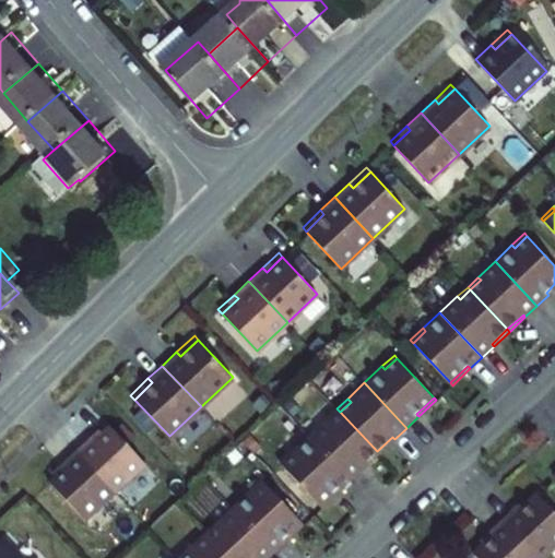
[(337,408),(327,418),(329,422),(340,412),(337,408)]
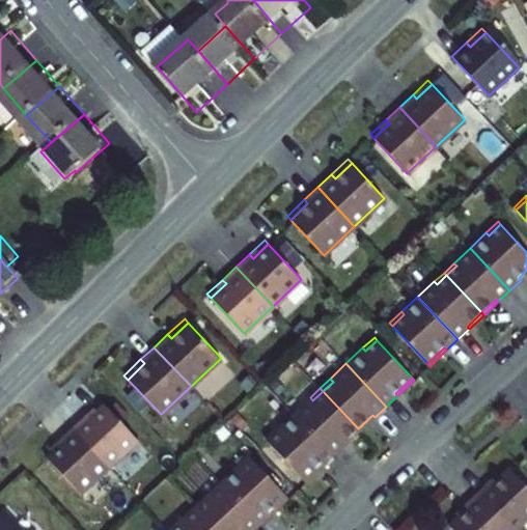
[(358,428),(323,391),(312,400),(310,397),(294,412),(334,454),(345,444),(342,442),(358,428)]
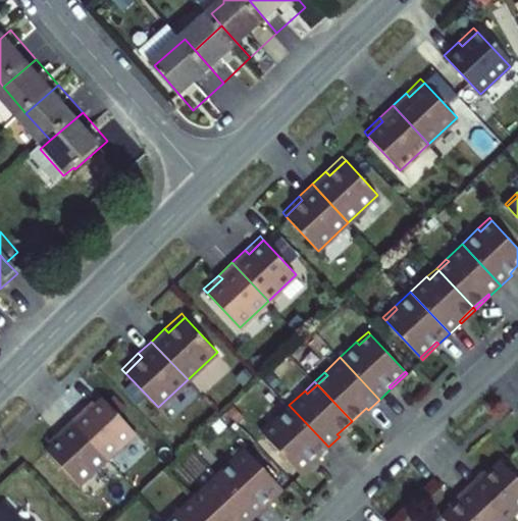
[(99,393),(84,407),(88,411),(103,397),(99,393)]
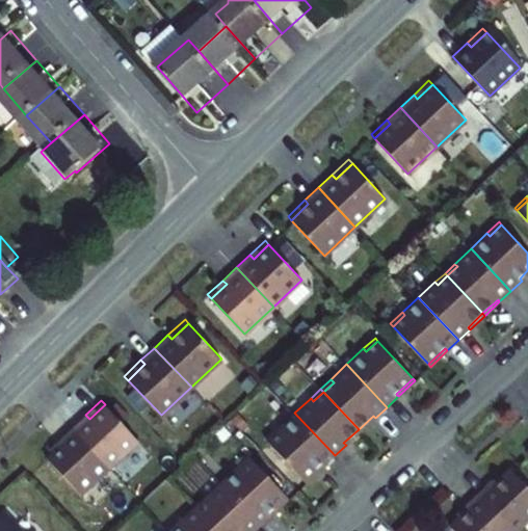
[(85,415),(73,427),(109,467),(138,440),(105,404),(89,419),(85,415)]
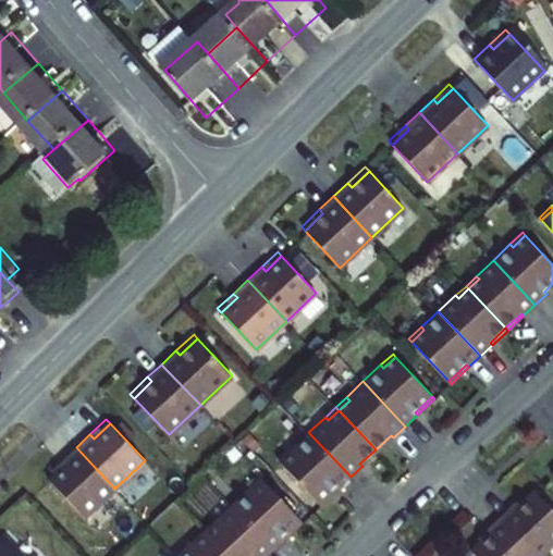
[(351,477),(308,432),(291,448),(294,452),(282,464),(319,503),(336,486),(339,487),(351,477)]
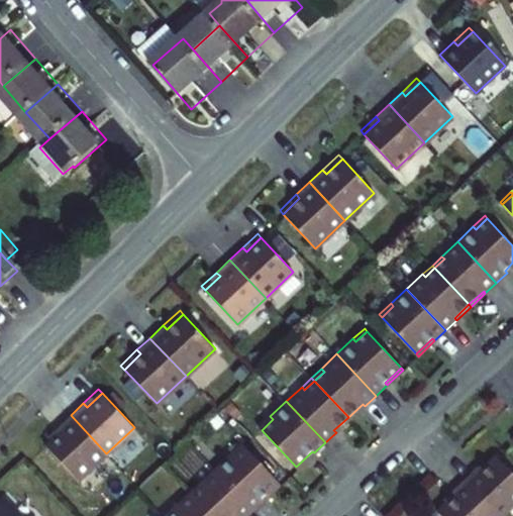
[(348,417),(350,419),(365,406),(363,404),(348,417)]
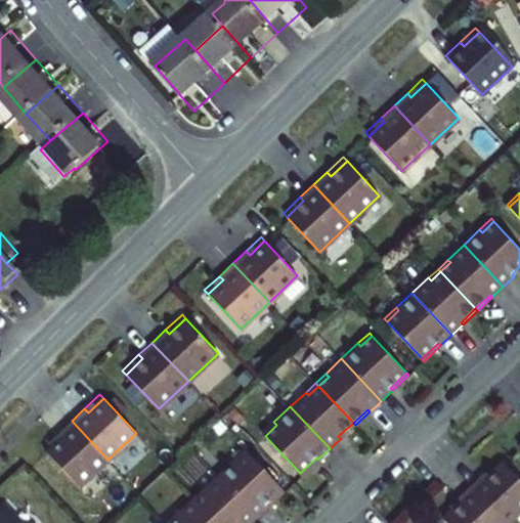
[(61,438),(47,452),(79,486),(107,460),(72,421),(58,434),(61,438)]
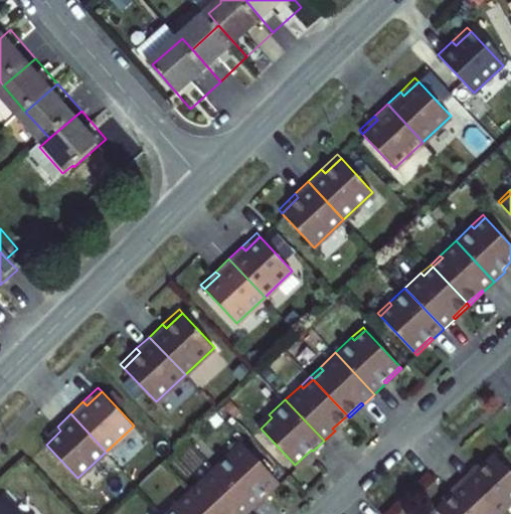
[(269,414),(258,425),(261,429),(272,417),(269,414)]
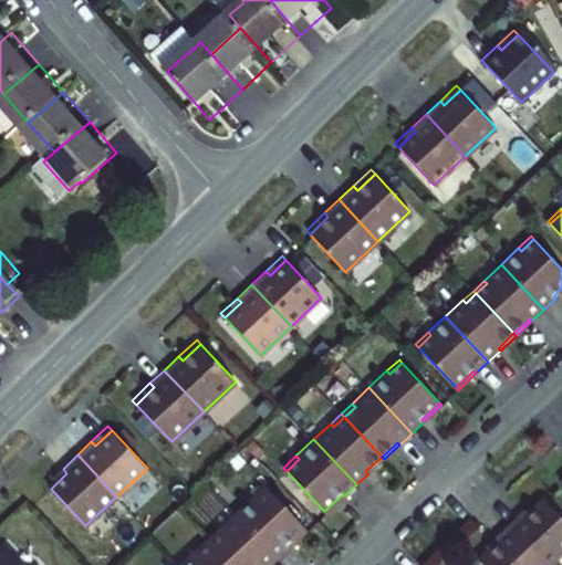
[(365,471),(368,473),(384,459),(382,457),(365,471)]
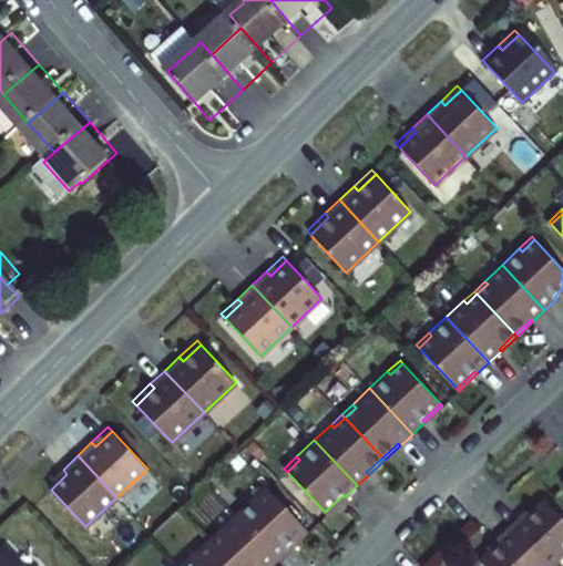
[(63,470),(47,485),(51,490),(67,474),(63,470)]
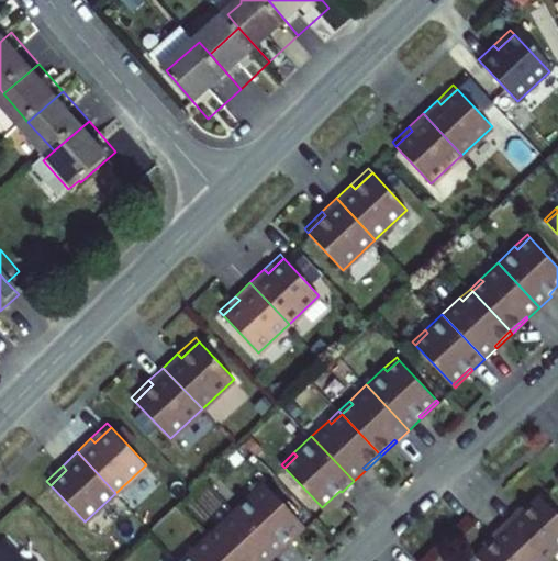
[(263,481),(250,493),(254,496),(266,484),(263,481)]
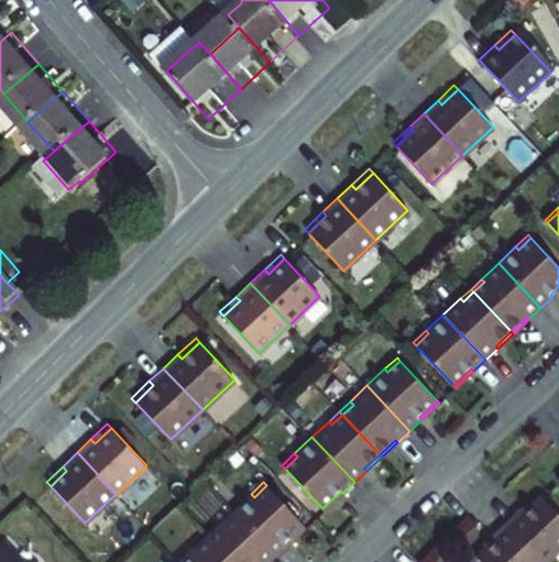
[(251,494),(233,510),(276,555),(288,544),(286,541),(304,525),(266,485),(254,497),(251,494)]
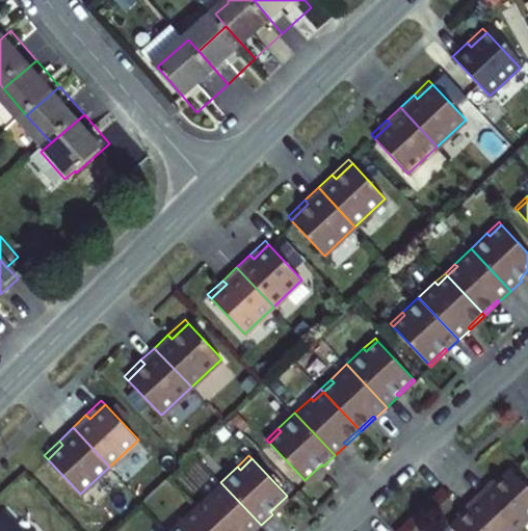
[(321,465),(305,480),(307,482),(323,466),(321,465)]
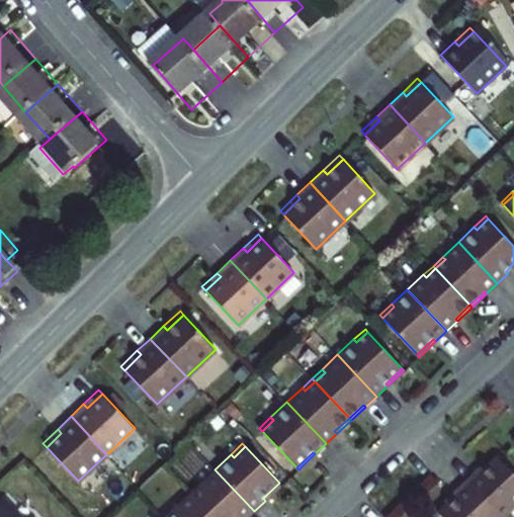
[(478,468),(464,481),(498,516),(502,516),(513,506),(513,474),(498,456),(489,465),(482,471),(478,468)]
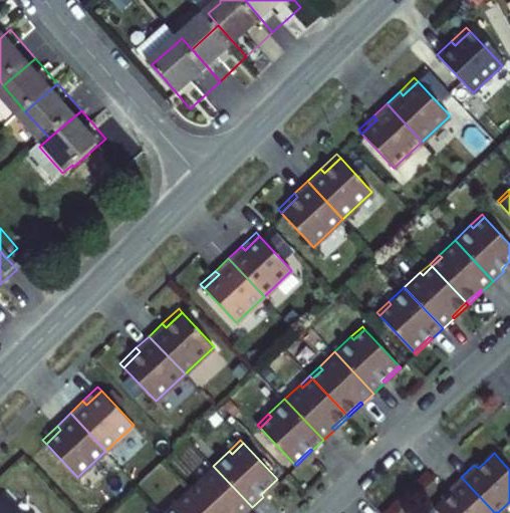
[(485,462),(481,458),(474,465),(478,468),(485,462)]
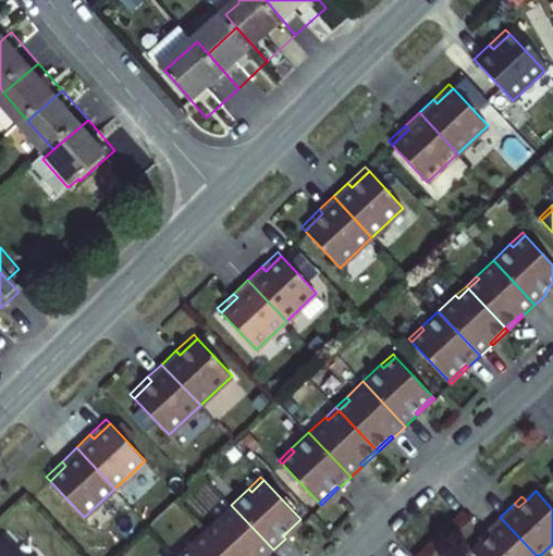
[(217,523),(207,533),(228,555),(266,555),(273,550),(231,505),(214,520),(217,523)]
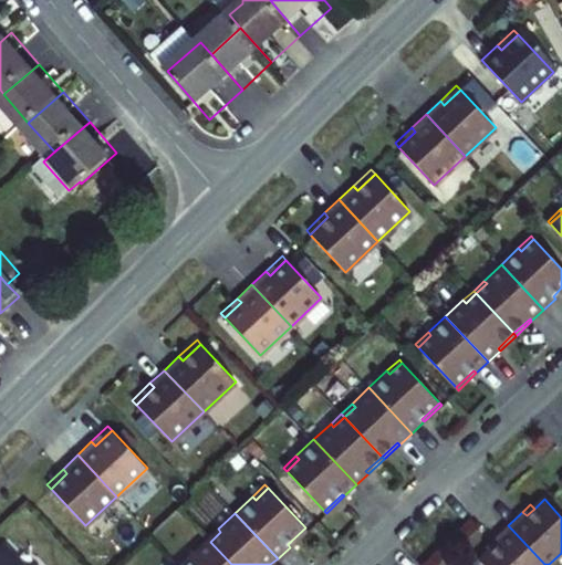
[(544,564),(508,525),(493,539),(498,543),(490,551),(479,560),(485,564),(544,564)]
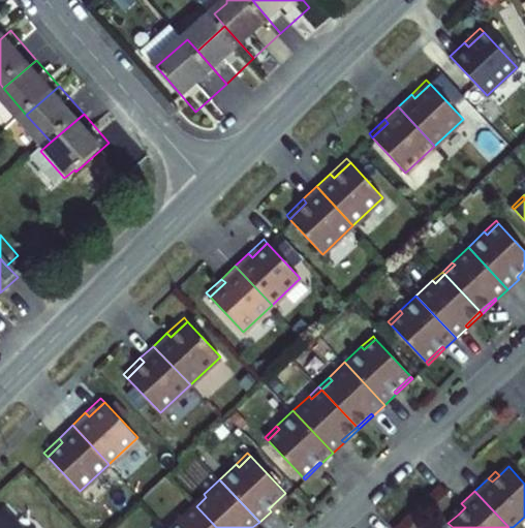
[(285,493),(269,508),(271,511),(287,496),(285,493)]
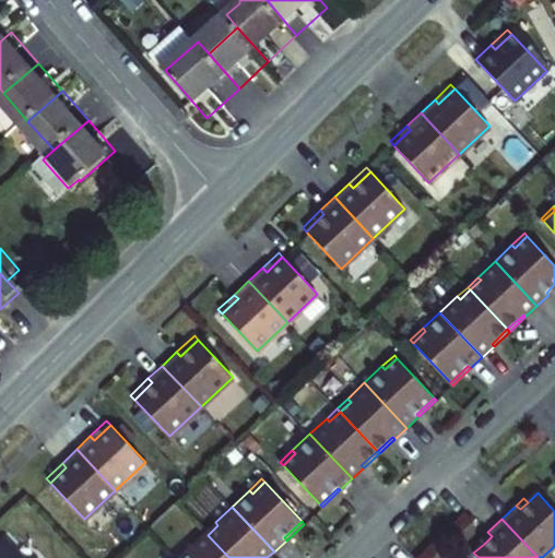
[(215,522),(204,532),(208,535),(217,525),(215,522)]
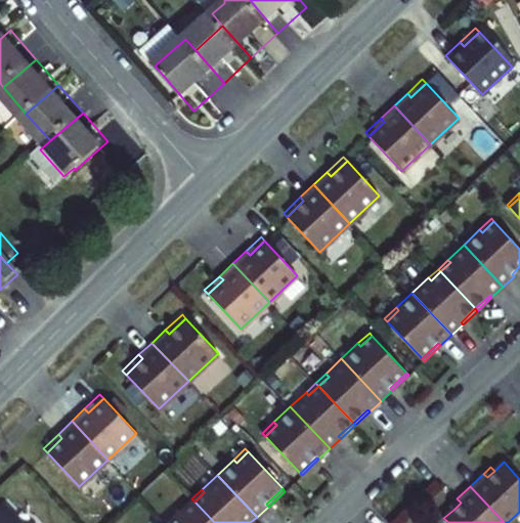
[(191,498),(182,508),(184,511),(195,502),(191,498)]
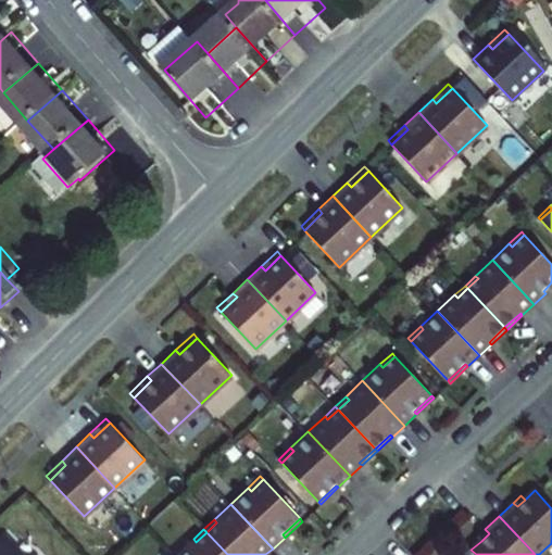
[(485,529),(477,537),(481,541),(489,533),(485,529)]
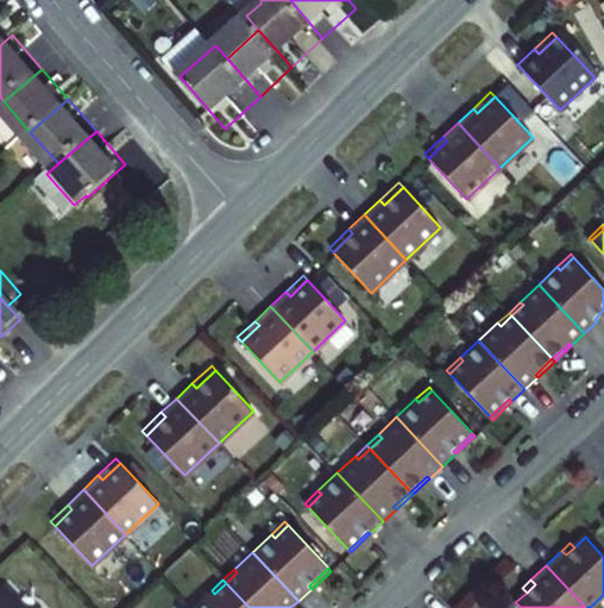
[(249,607),(226,583),(214,594),(212,590),(193,607),(249,607)]
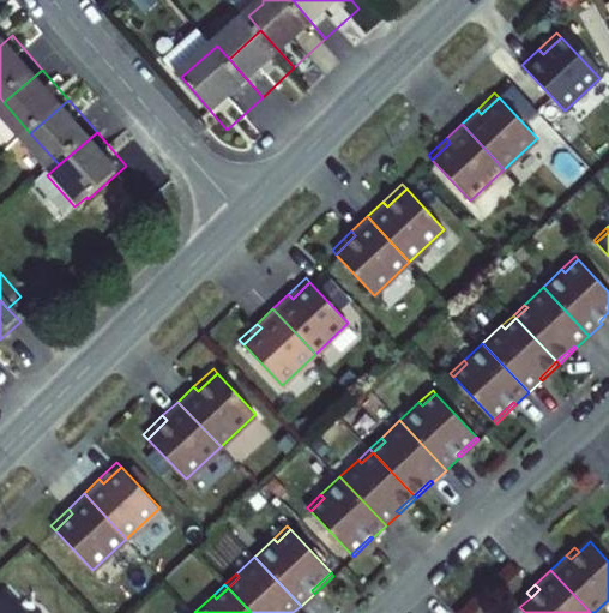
[(0,612),(26,612),(7,592),(0,598),(0,612)]
